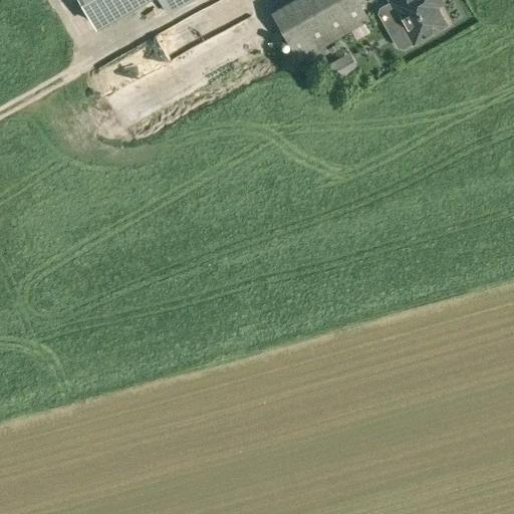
[(154,0),(78,0),(97,32),(154,0)]
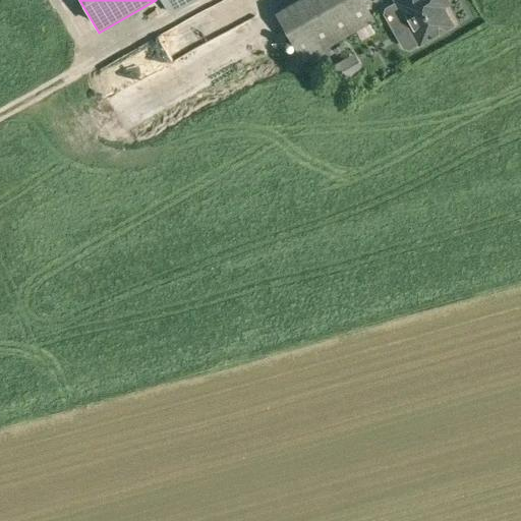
[(190,0),(162,0),(169,12),(190,0)]
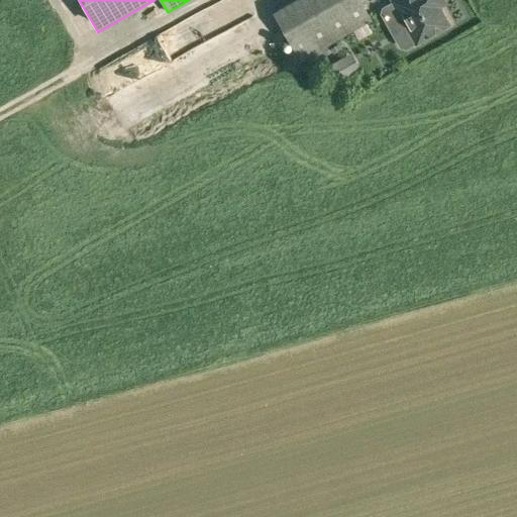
[(370,18),(359,0),(293,0),(274,11),(300,58),(370,18)]
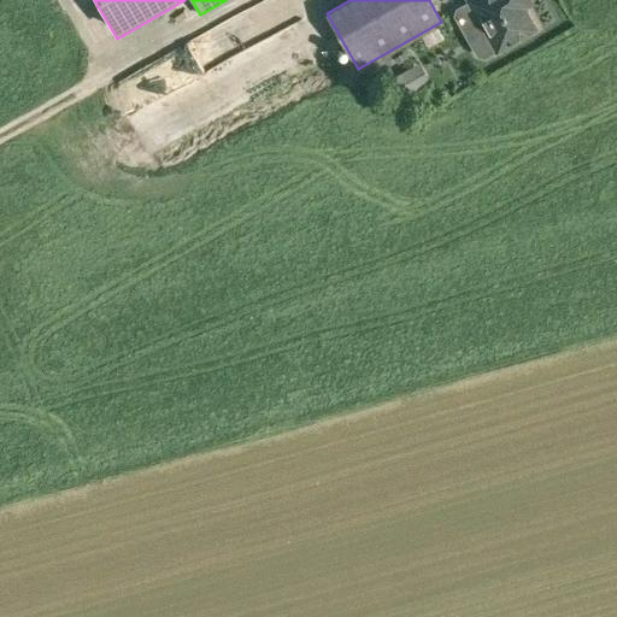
[(468,0),(486,29),(474,36),(471,41),(479,54),(485,56),(497,48),(498,51),(536,28),(523,5),(532,1),(530,0),(468,0)]
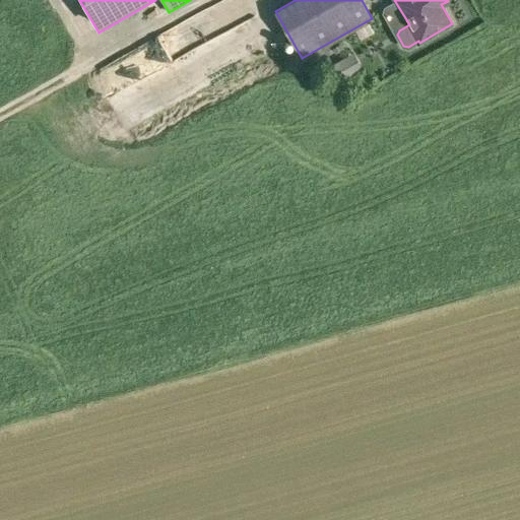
[(169,68),(105,103),(121,133),(185,98),(169,68)]
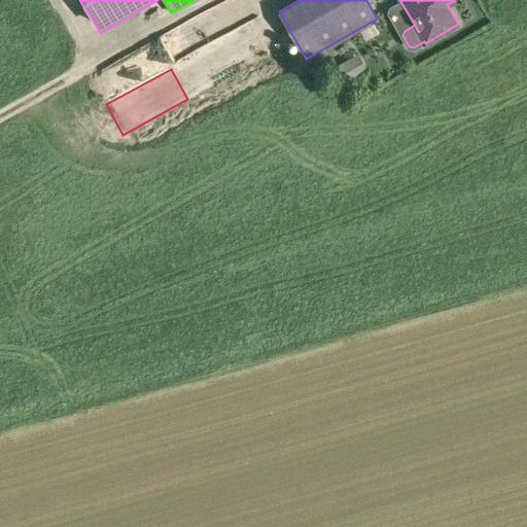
All buildings are outlined.
